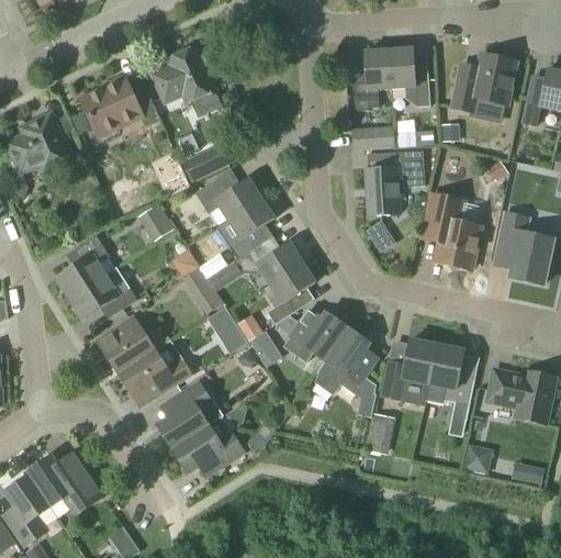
[(247,49),(254,46),(248,36),(243,40),(247,49)]
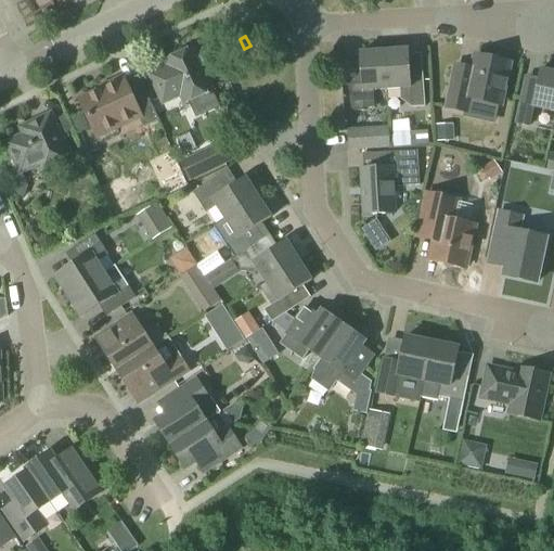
[(214,66),(204,46),(196,49),(194,46),(166,59),(167,61),(147,69),(163,103),(182,94),(184,99),(213,86),(205,69),(214,66)]
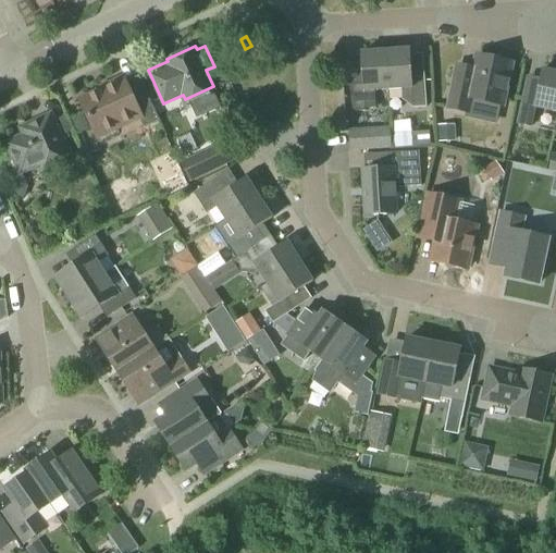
[(386,48),(388,87),(402,86),(403,97),(414,105),(428,105),(425,74),(412,75),(410,47),(386,48)]
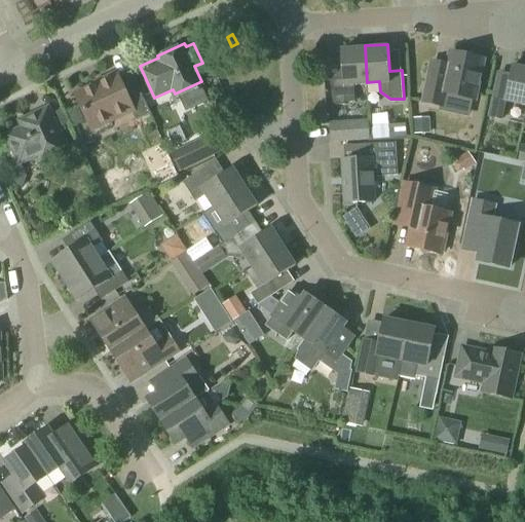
[(354,83),(367,82),(365,45),(341,47),(343,74),(331,75),(333,103),(346,102),(345,100),(355,99),(354,83)]
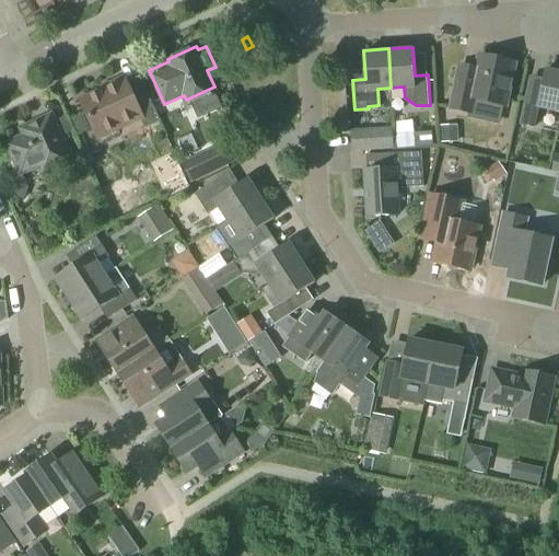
[(504,103),(514,60),(481,54),(479,65),(458,60),(449,107),(474,113),(477,96),(504,103)]
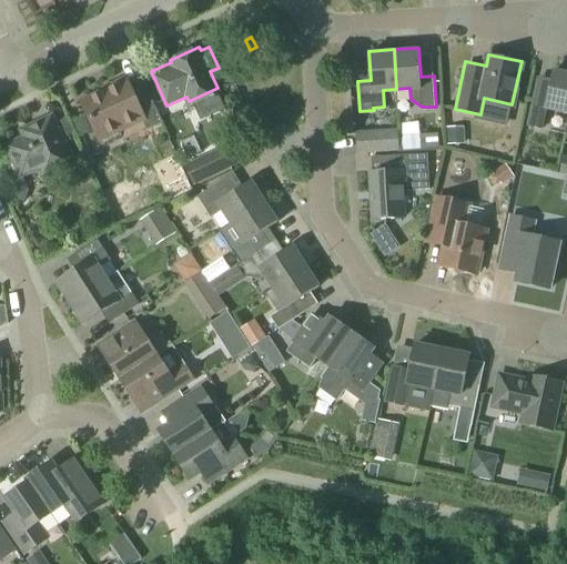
[(566,70),(554,68),(547,100),(534,97),(528,123),(542,127),(546,107),(566,111),(566,70)]
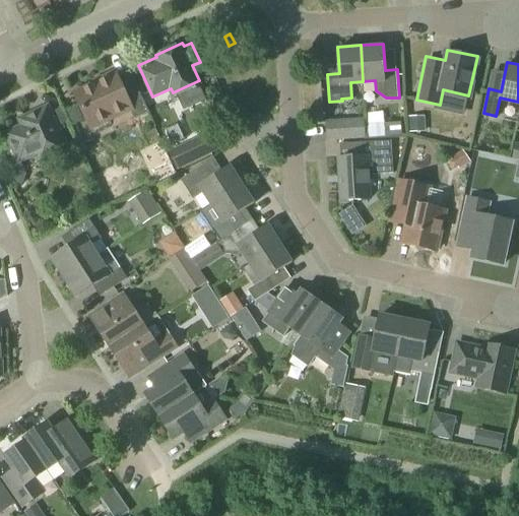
[(149,110),(130,68),(116,74),(115,72),(76,90),(92,125),(130,108),(134,117),(149,110)]
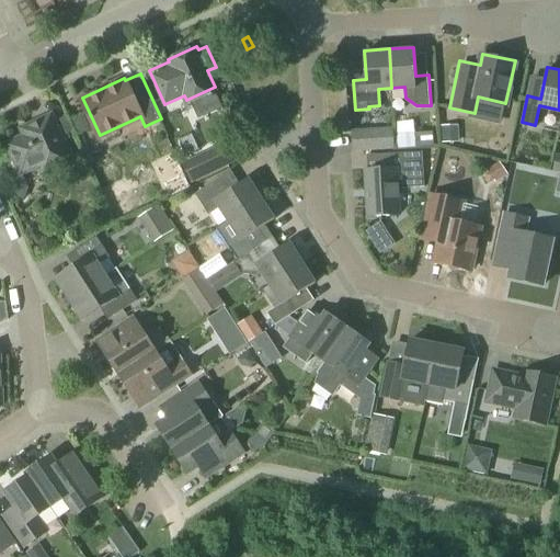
[(21,172),(38,165),(43,174),(72,160),(68,150),(50,112),(33,120),(32,122),(31,124),(33,128),(7,140),(21,172)]
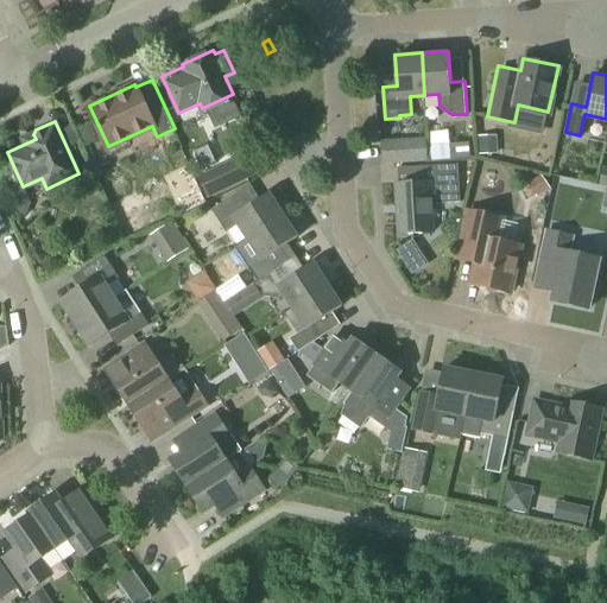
[(498,132),(478,132),(479,153),(498,151),(498,132)]
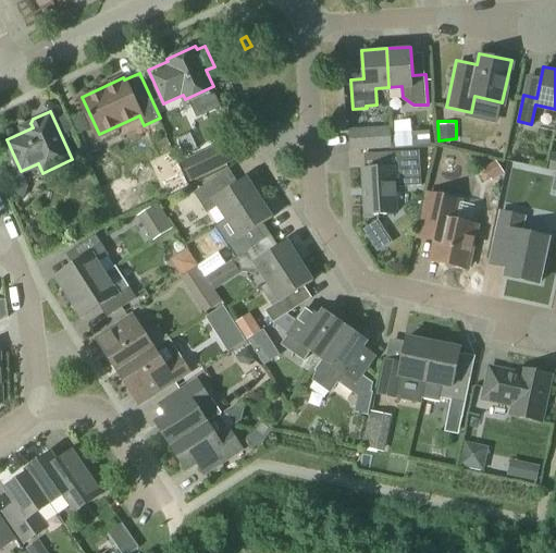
[(391,125),(348,127),(350,148),(393,146),(391,125)]
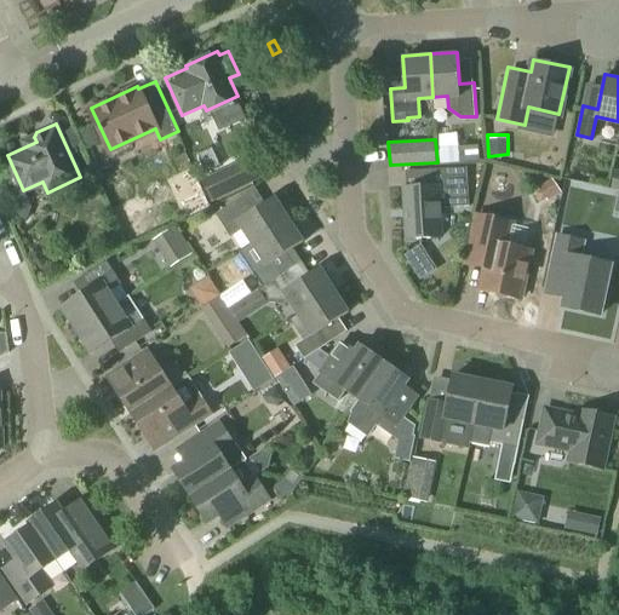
[(213,200),(263,176),(251,154),(202,177),(213,200)]
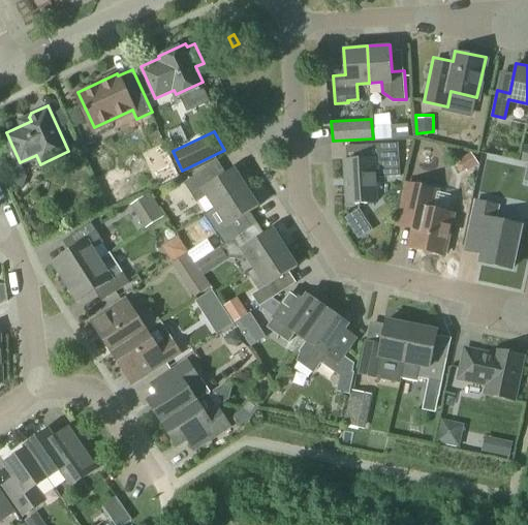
[(347,202),(376,201),(375,175),(401,174),(400,141),(372,143),(372,157),(345,158),(347,202)]
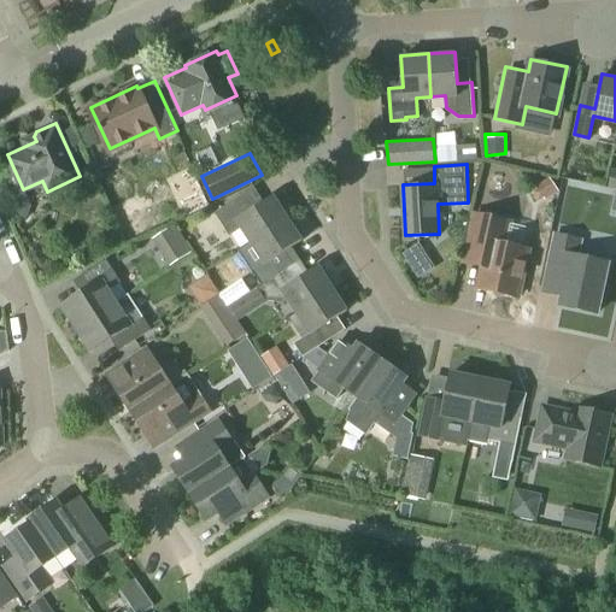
[(550,175),(537,184),(546,199),(559,189),(550,175)]
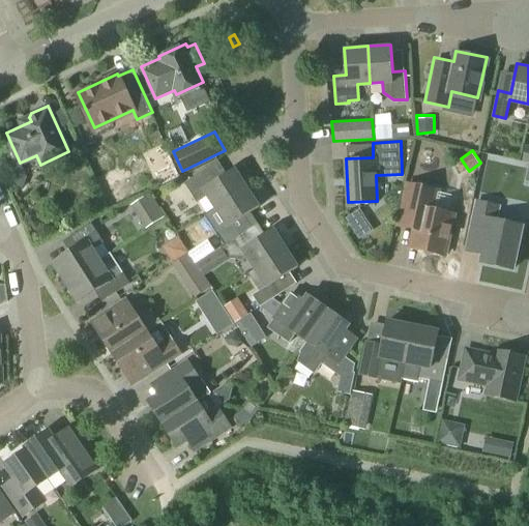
[(215,206),(247,185),(235,167),(209,182),(202,170),(184,181),(197,201),(207,194),(215,206)]
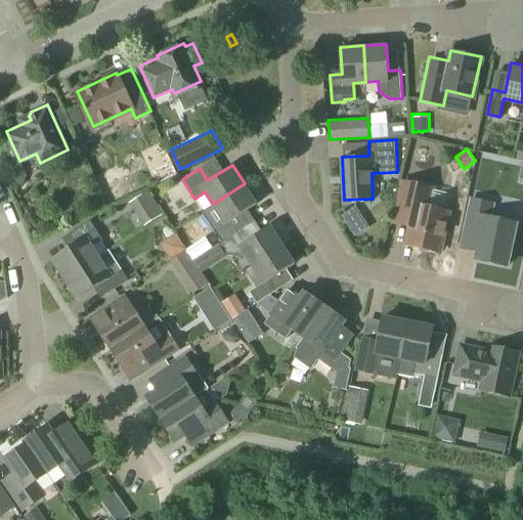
[(118,177),(101,185),(109,202),(125,195),(118,177)]
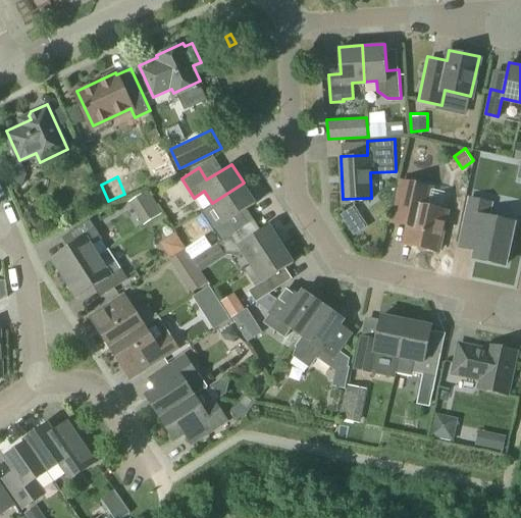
[(438,249),(448,210),(429,206),(434,185),(400,176),(389,221),(408,225),(404,241),(438,249)]
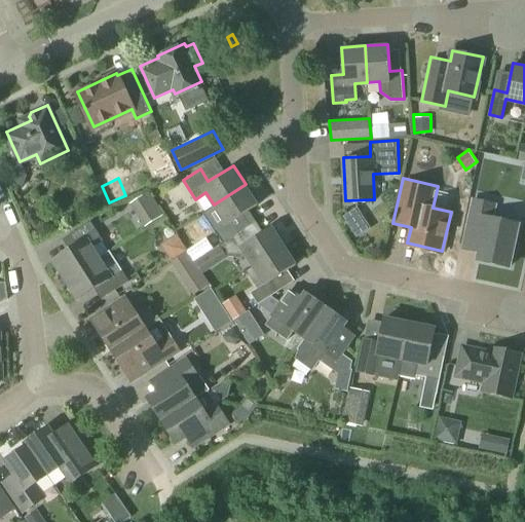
[(223,241),(239,230),(232,220),(258,203),(246,184),(214,204),(225,222),(215,229),(223,241)]
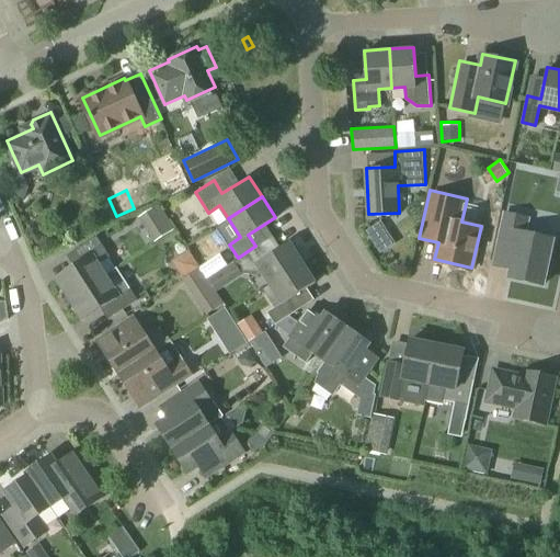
[(155,240),(175,226),(160,202),(138,216),(155,240)]
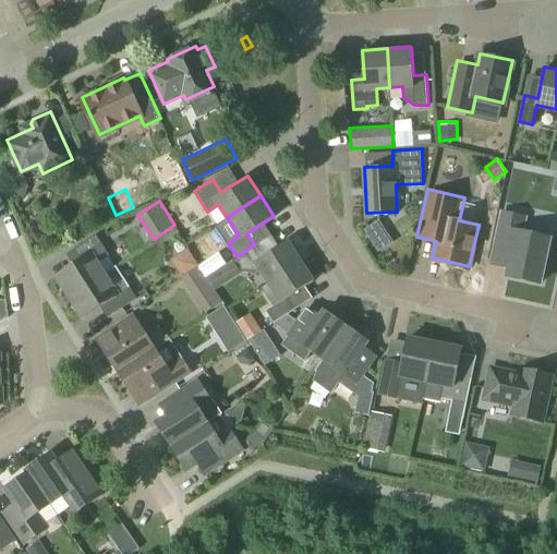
[(541,281),(551,236),(522,230),(525,215),(503,209),(496,238),(513,241),(507,274),(541,281)]
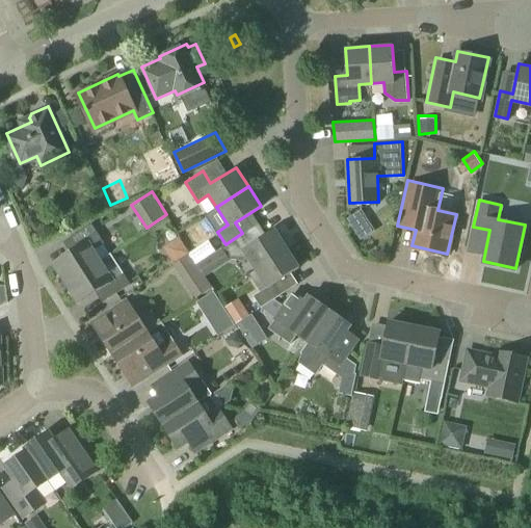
[(362,208),(347,217),(361,238),(375,229),(362,208)]
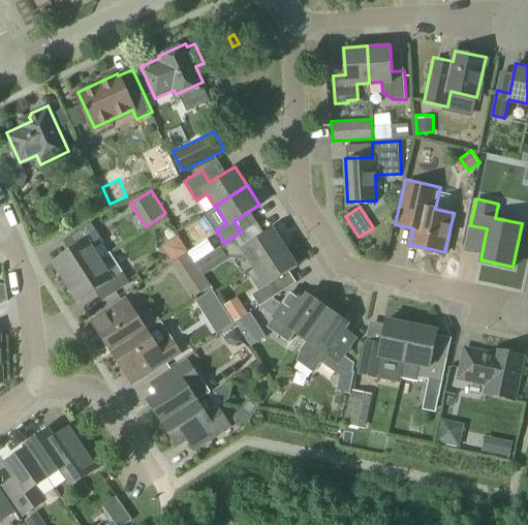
[(188,246),(211,232),(199,216),(178,230),(188,246)]
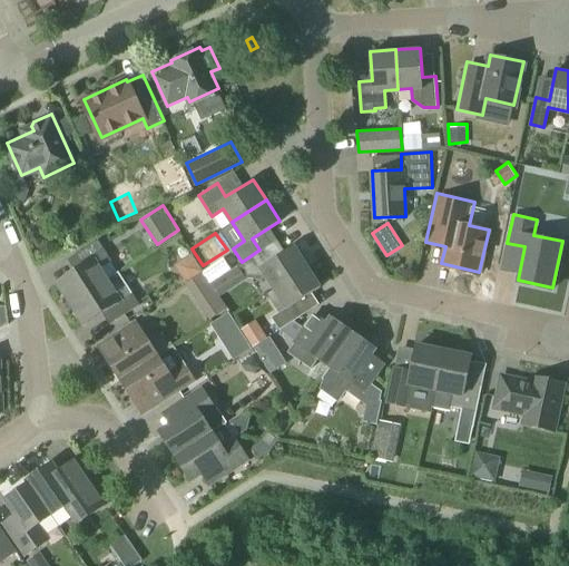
[(107,277),(100,266),(113,259),(98,237),(76,252),(84,264),(58,280),(71,301),(107,277)]
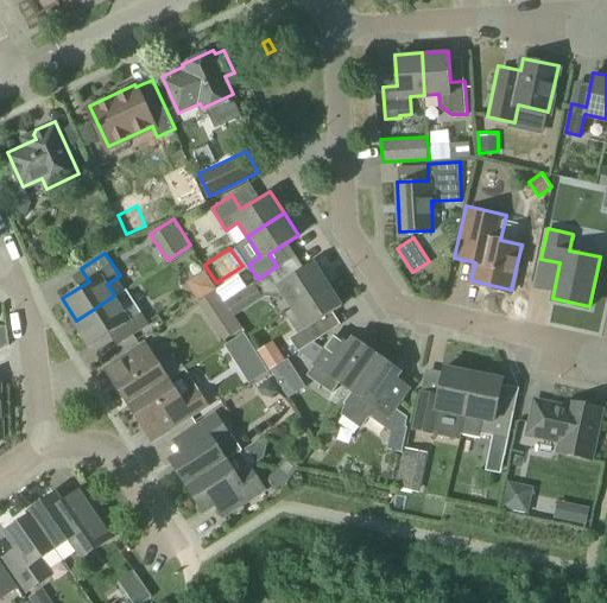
[(292,305),(328,281),(314,260),(285,279),(277,266),(258,279),(254,281),(261,293),(276,296),(283,291),(292,305)]
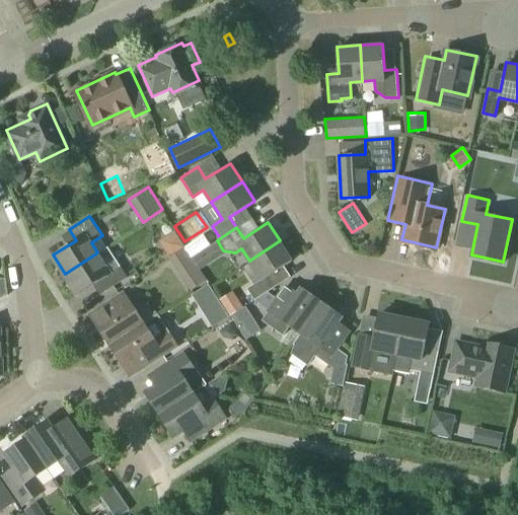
[(280,240),(249,261),(261,279),(247,287),(254,299),(274,286),(267,276),(292,260),(280,240)]
